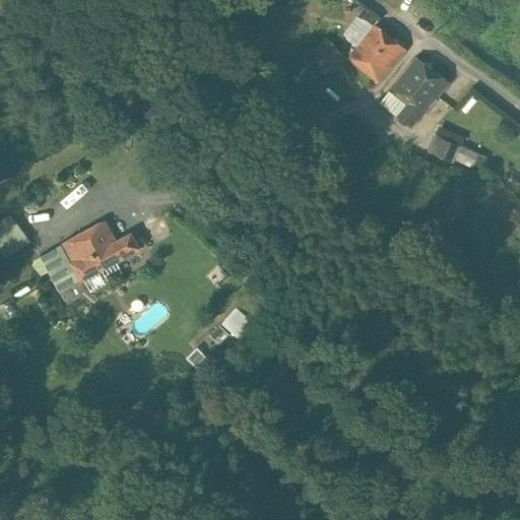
[(405,50),(374,25),(346,60),(378,85),(405,50)]
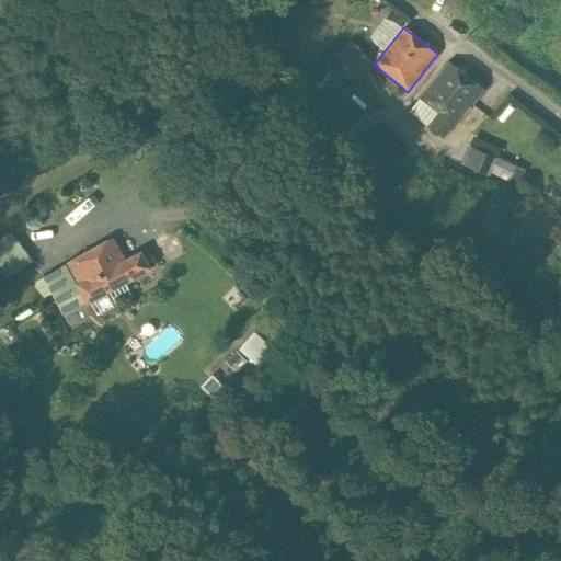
[(484,91),(448,63),(419,101),(436,114),(453,127),(454,128),(484,91)]
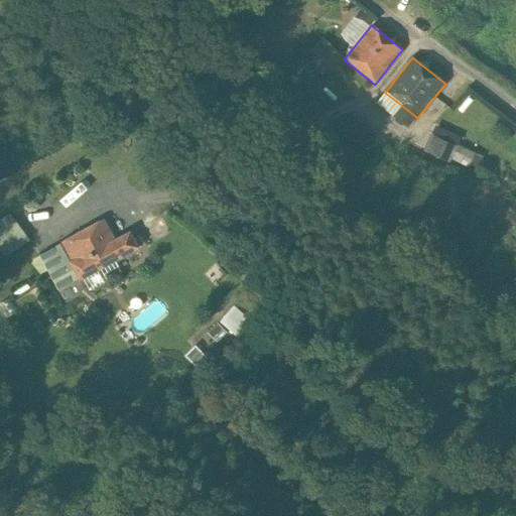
[(416,117),(401,105),(392,116),(407,128),(416,117)]
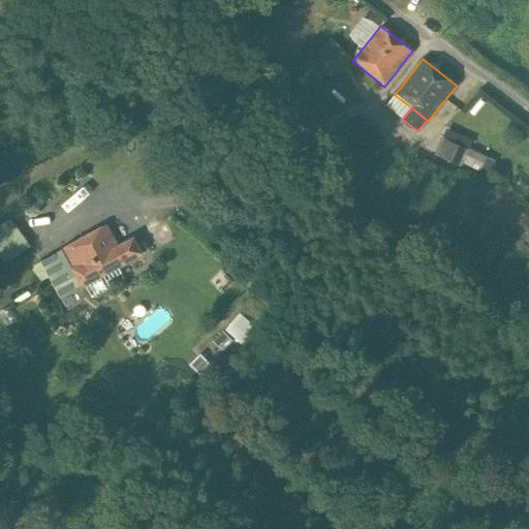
[(473,141),(445,129),(435,155),(479,174),(486,157),(469,150),(473,141)]
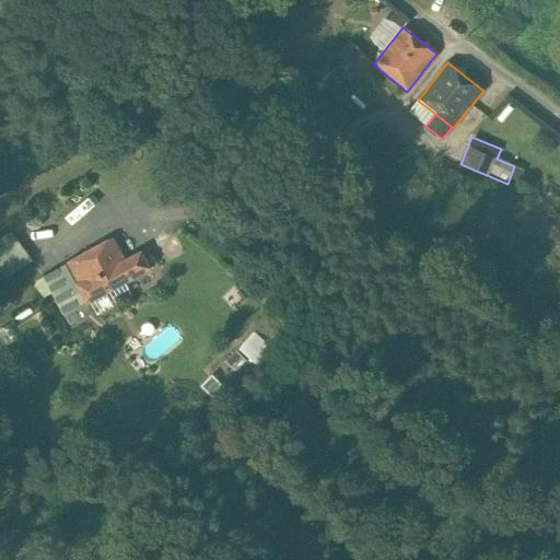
[(12,231),(0,237),(0,277),(1,279),(31,263),(12,231)]
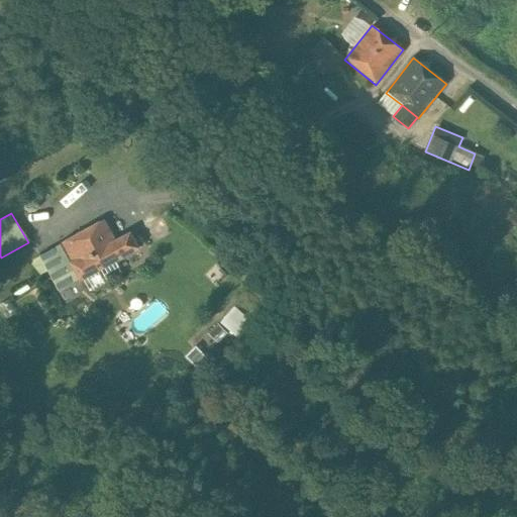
[(114,244),(103,223),(61,246),(79,282),(136,250),(129,236),(114,244)]
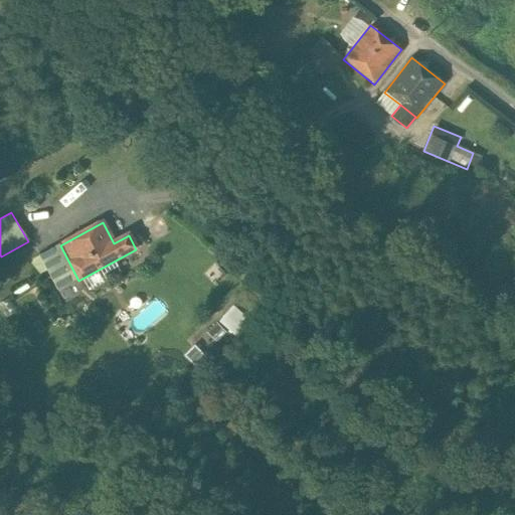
[(220,325),(241,338),(253,319),(232,306),(220,325)]
